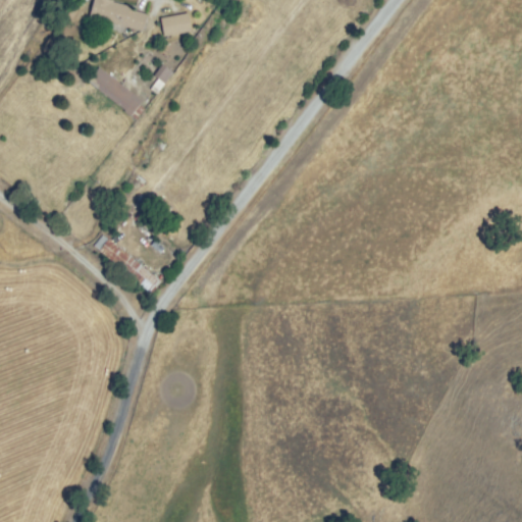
[(87,15),(91,0),(103,0),(145,11),(139,31),(87,15)]
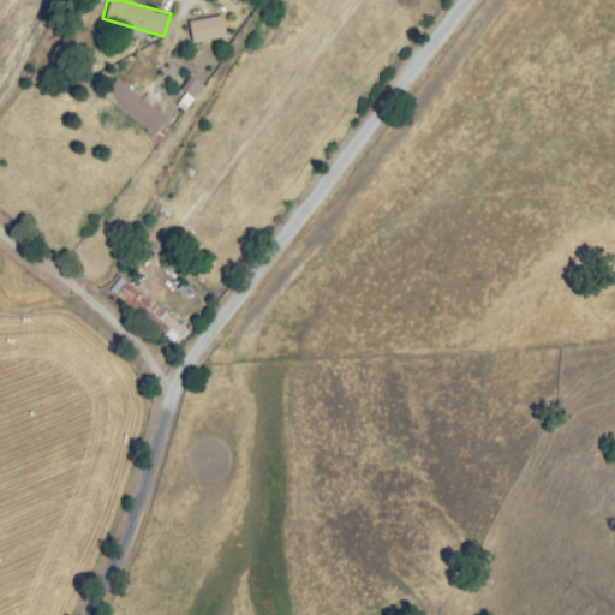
[(192,46),(189,22),(222,16),(227,40),(192,46)]
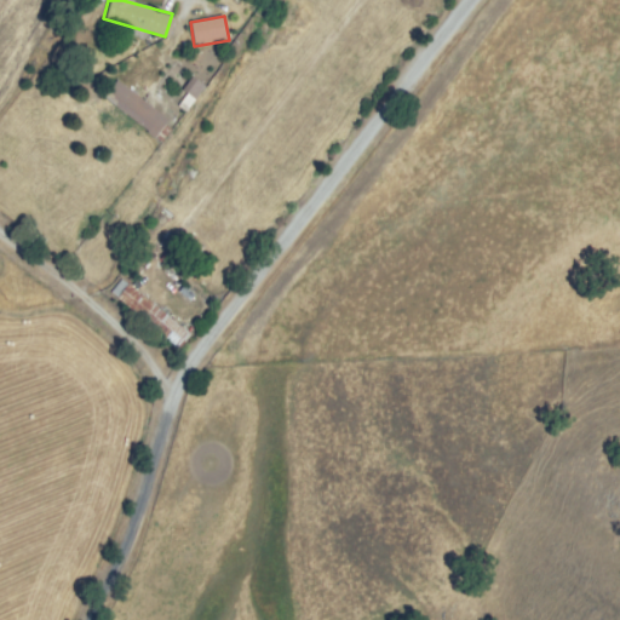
[(181,92),(191,78),(205,87),(194,102),(181,92)]
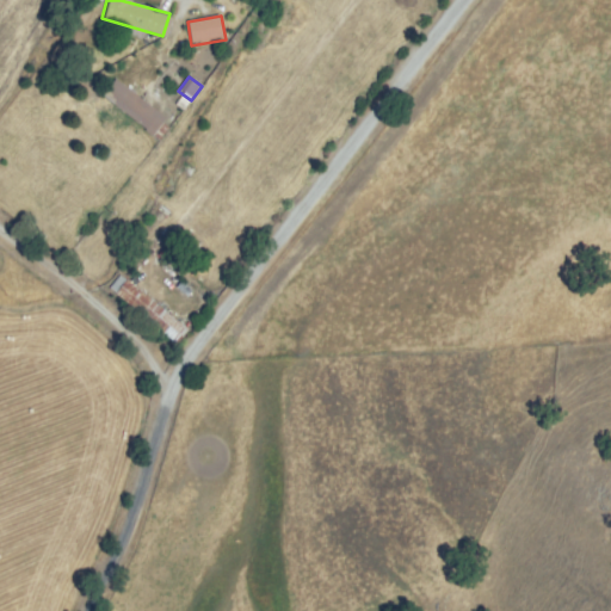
[(105,96),(116,81),(166,119),(155,135),(105,96)]
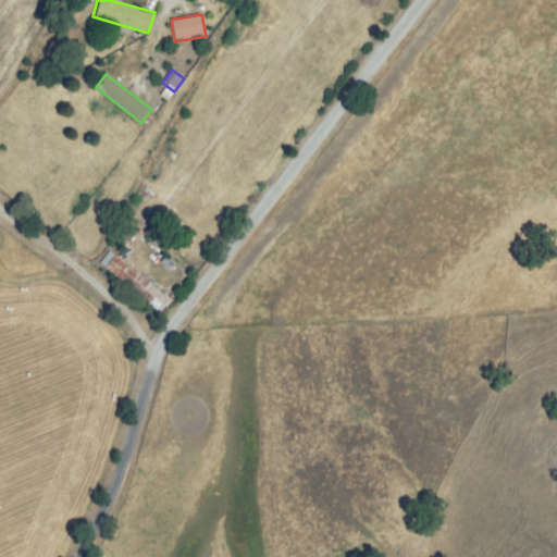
[(99,262),(109,249),(170,298),(159,310),(99,262)]
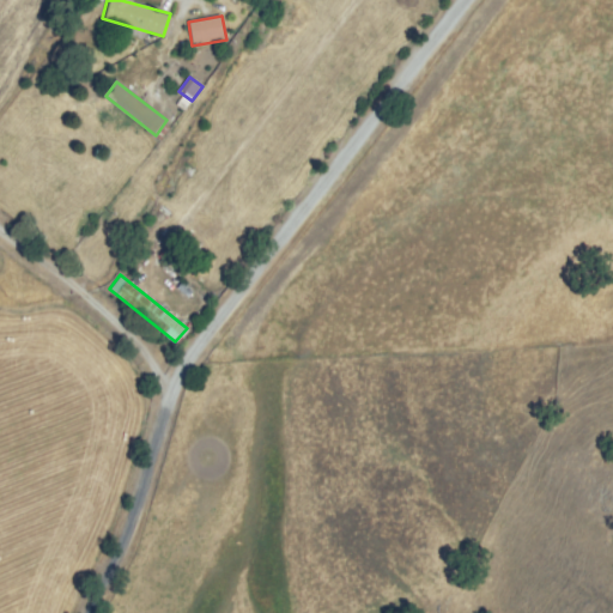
All buildings are outlined.
